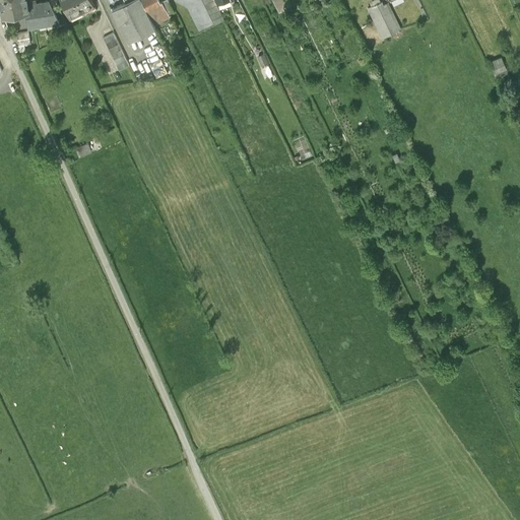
[(0,0),(0,5),(3,14),(25,10),(29,10),(26,0),(0,0)]
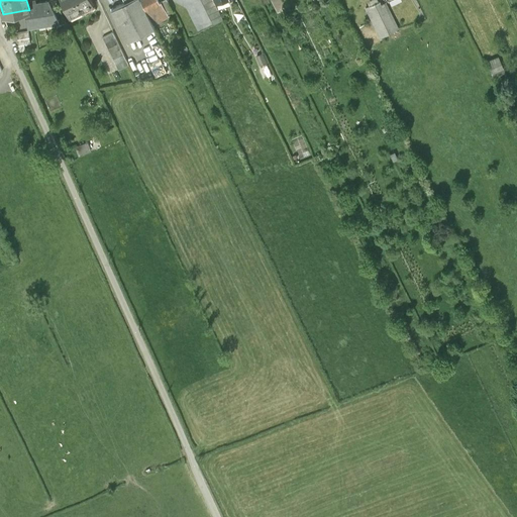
[(35,0),(26,0),(29,10),(25,10),(27,27),(59,22),(47,0),(46,0),(36,2),(35,0)]
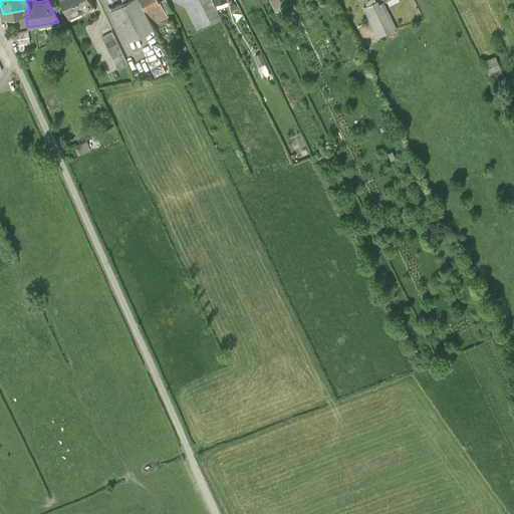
[(92,3),(90,0),(61,0),(69,15),(92,3)]
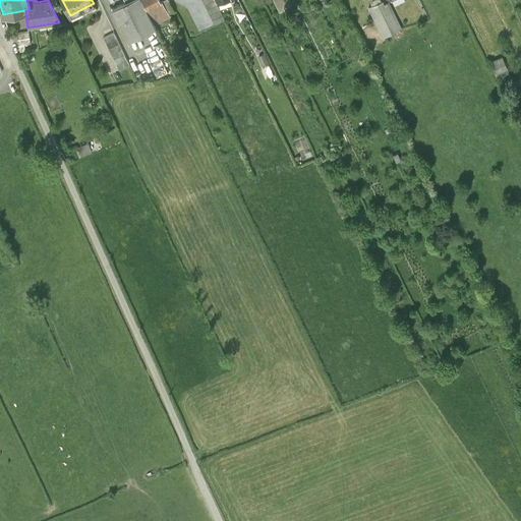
[(112,8),(128,41),(156,26),(152,18),(142,0),(127,0),(125,1),(112,8)]
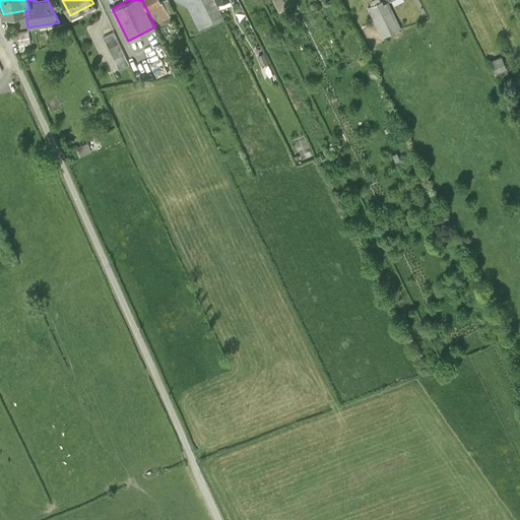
[(142,0),(151,18),(166,11),(160,0),(142,0)]
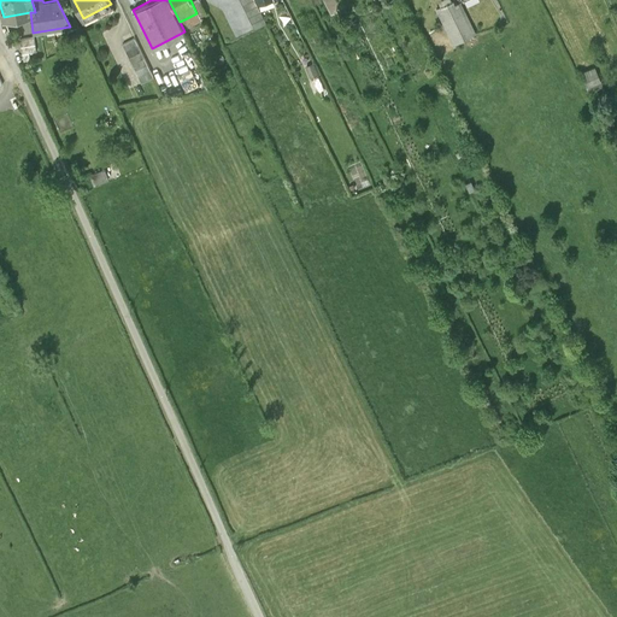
[(191,0),(197,13),(204,10),(199,0),(191,0)]
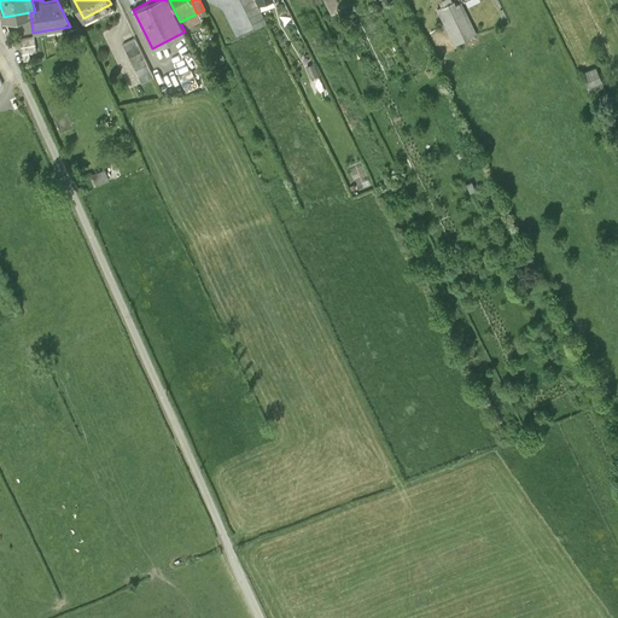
[(255,0),(240,0),(255,29),(267,23),(258,5),(255,0)]
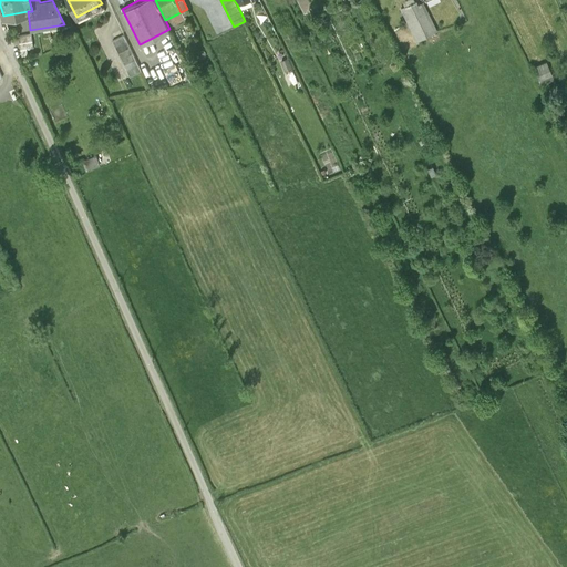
[(299,0),(305,10),(312,7),(309,0),(299,0)]
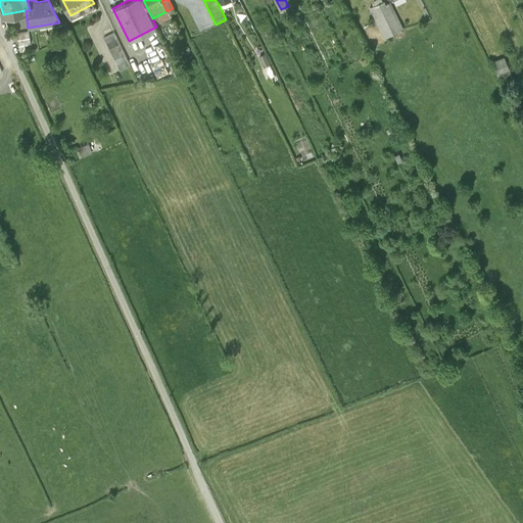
[(389,1),(384,3),(382,0),(374,0),(376,4),(370,7),(384,37),(402,28),(389,1)]
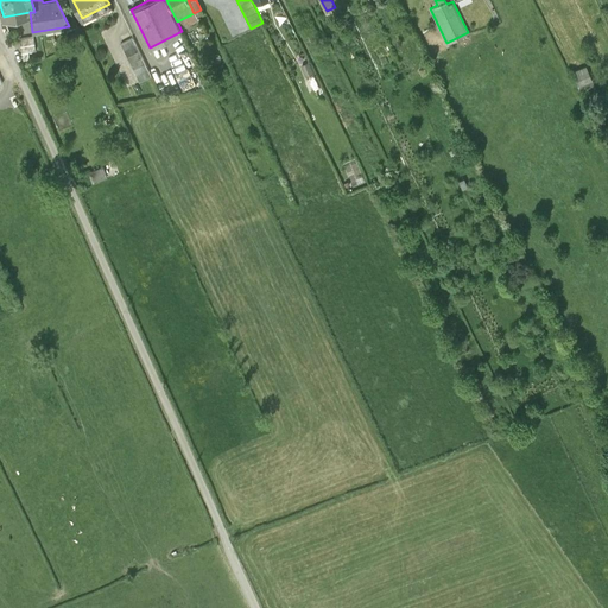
[(33,35),(19,37),(23,58),(30,57),(29,50),(36,49),(33,35)]
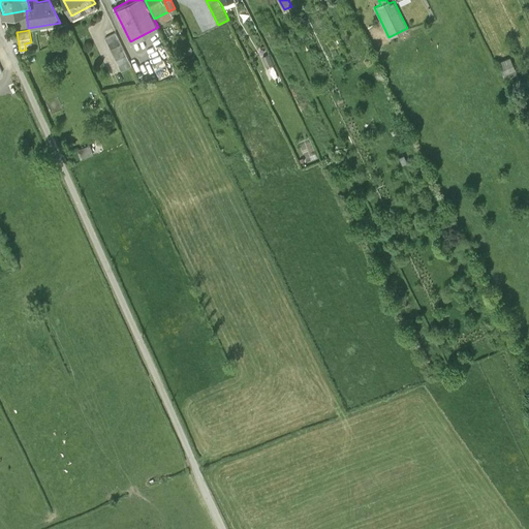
[(131,65),(115,32),(104,37),(121,70),(131,65)]
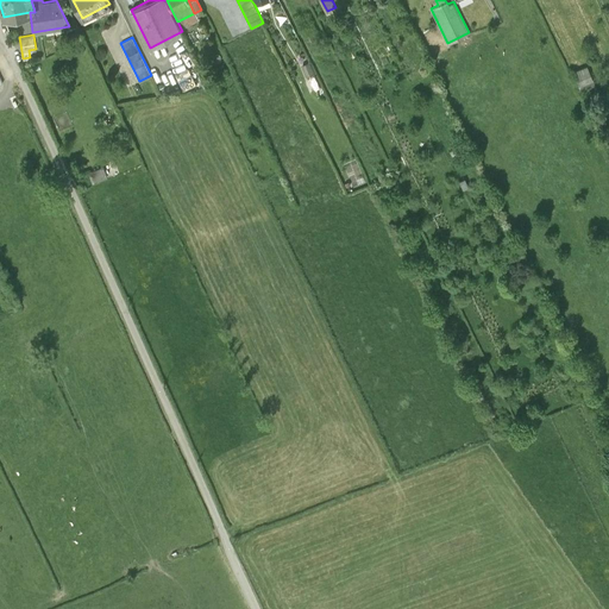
[(314,74),(308,60),(301,62),(306,76),(314,74)]
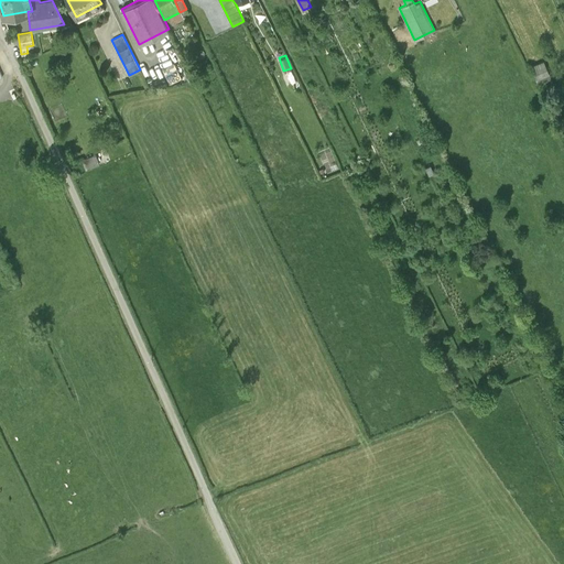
[(552,82),(543,61),(530,65),(539,87),(552,82)]
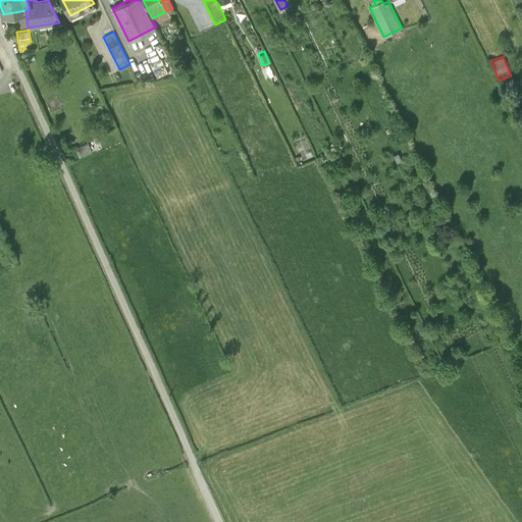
[(150,63),(158,80),(169,73),(161,58),(150,63)]
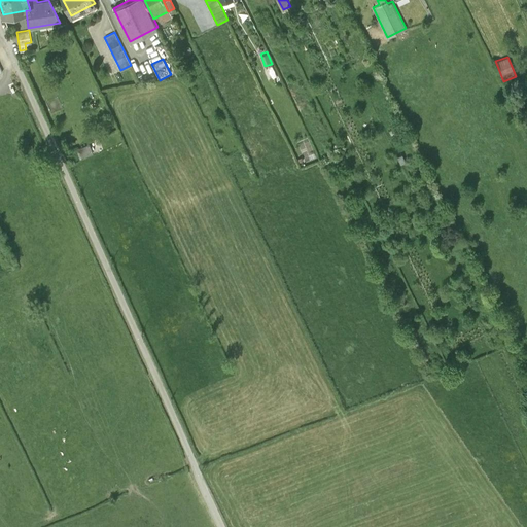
[(402,130),(400,126),(389,132),(391,135),(402,130)]
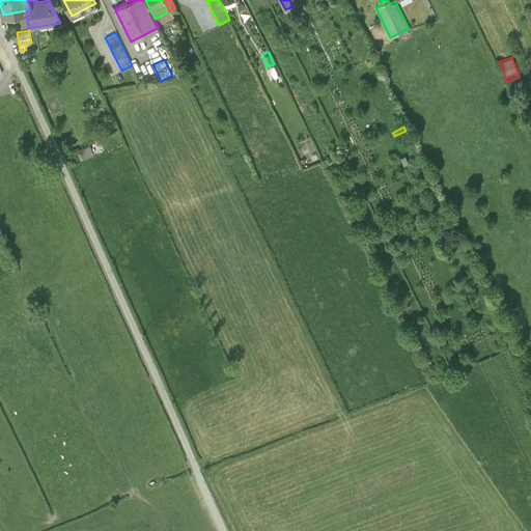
[(89,145),(79,148),(82,159),(93,155),(89,145)]
